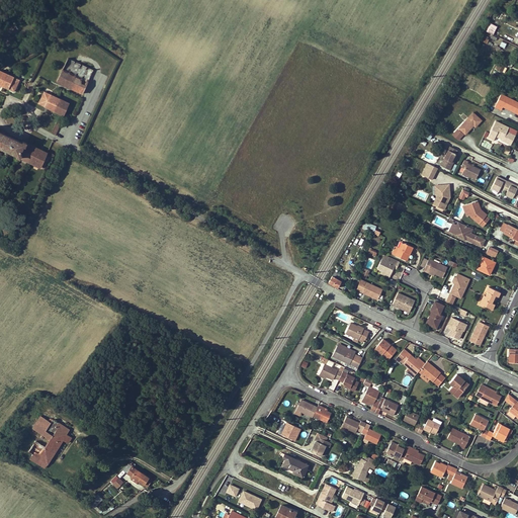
[(68,58),(57,81),(83,93),(93,71),(68,58)]
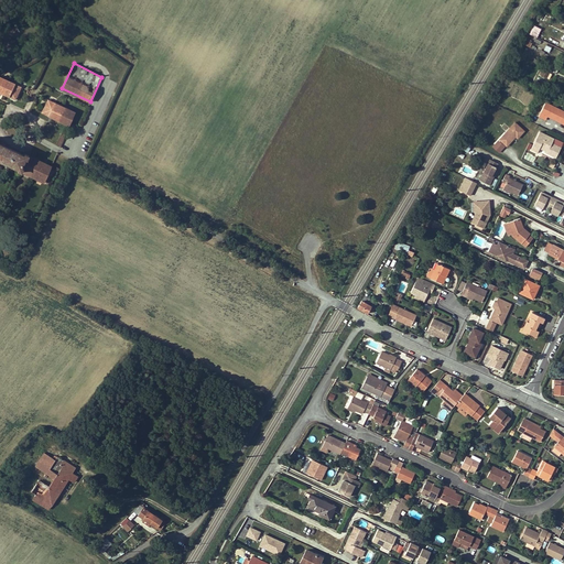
[(542,68),(540,75),(546,77),(550,72),(542,68)]
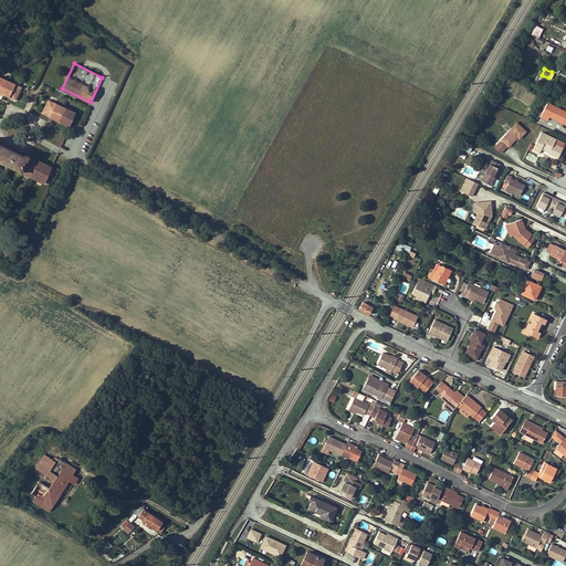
[(0,92),(16,100),(21,87),(0,76),(0,92)]
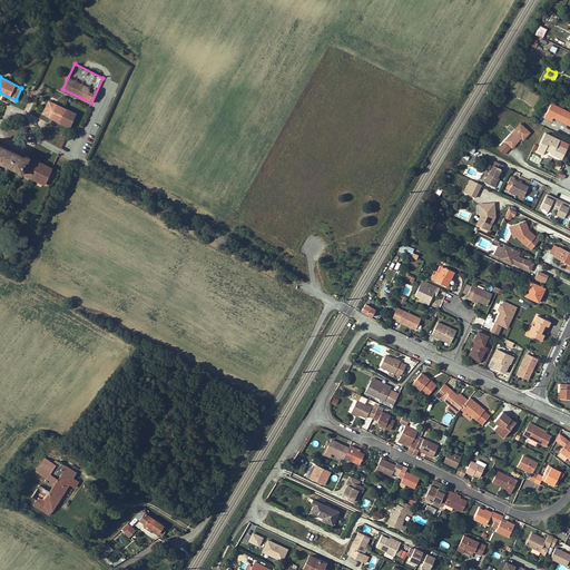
[(70,127),(76,114),(49,100),(42,114),(67,126),(70,127)]
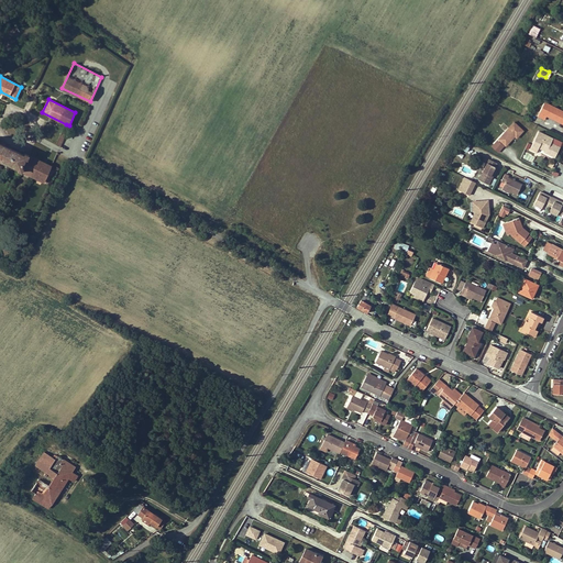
[(562,111),(544,102),(539,113),(538,117),(544,120),(547,116),(551,118),(552,116),(562,121),(562,111)]
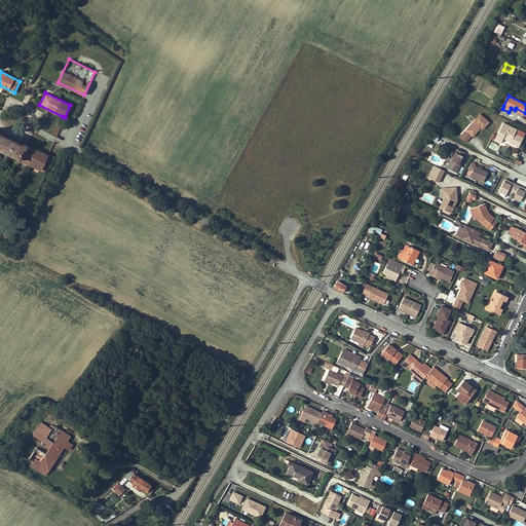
[(476,119),(472,123),(465,129),(473,137),(481,127),(483,128),(489,122),(481,114),(476,119)]
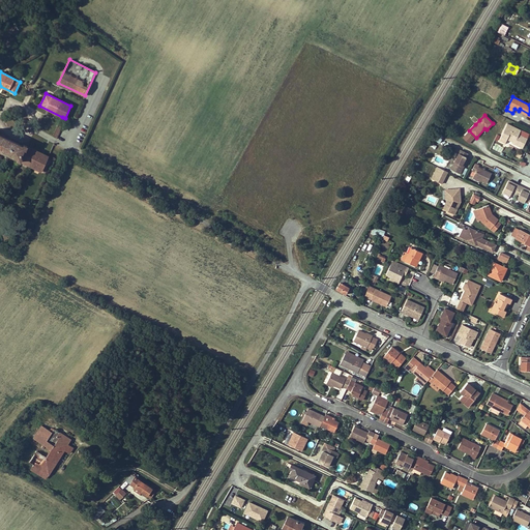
[(474,116),(470,119),(475,124),(479,120),(474,116)]
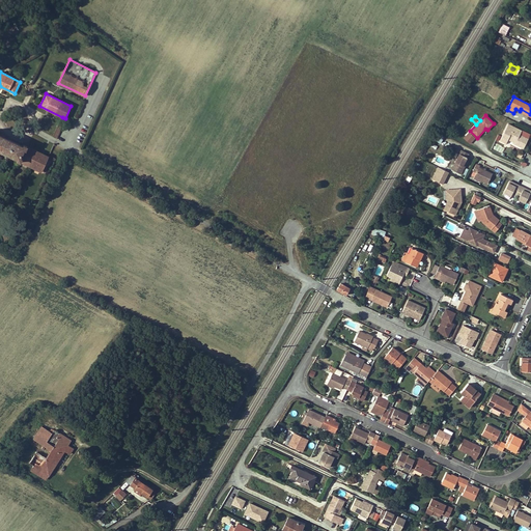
[(63,124),(59,122),(53,136),(57,138),(63,124)]
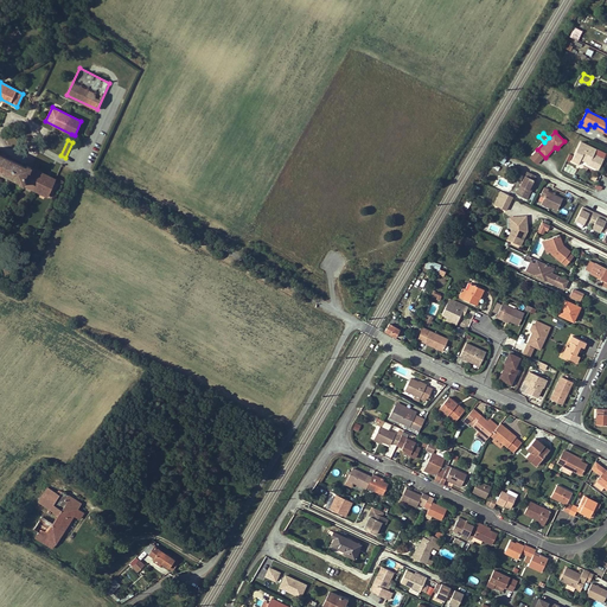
[(580,141),(570,160),(577,164),(580,159),(588,163),(588,165),(598,170),(604,159),(593,154),(595,148),(580,141)]
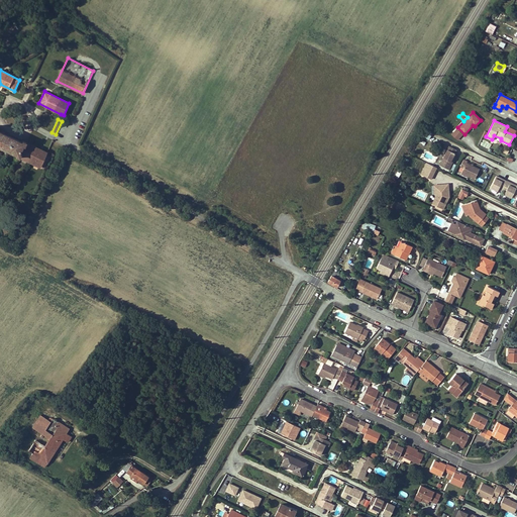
[(456,134),(450,129),(447,132),(453,137),(456,134)]
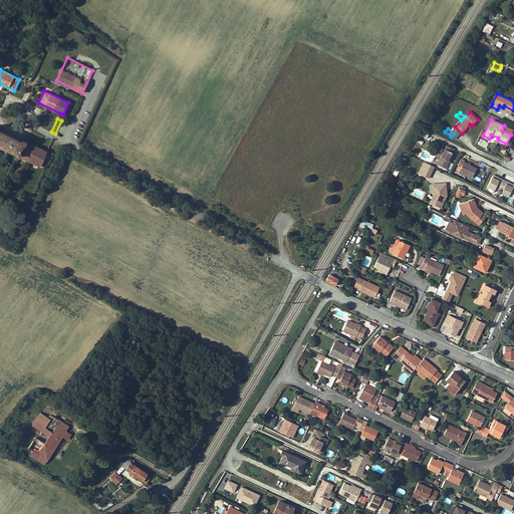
[(426,139),(430,132),(425,130),(422,137),(426,139)]
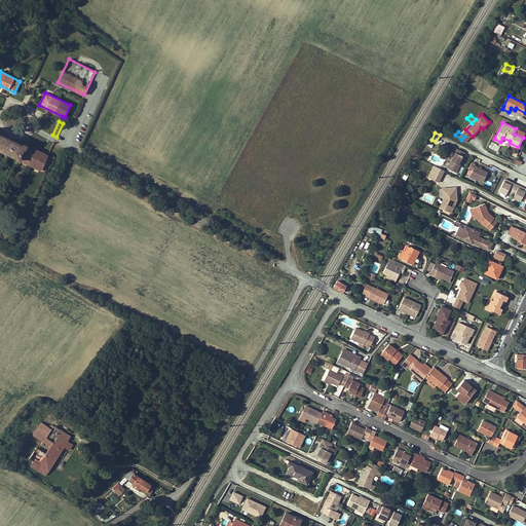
[(0,149),(17,157),(16,159),(41,171),(48,155),(24,143),(23,145),(0,134),(0,149)]
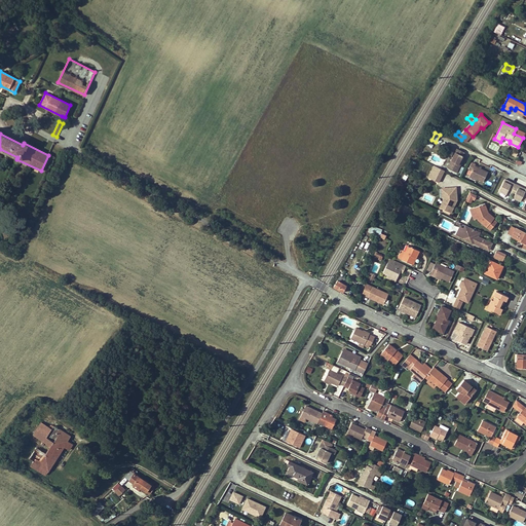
[(487,147),(496,152),(499,146),(490,141),(487,147)]
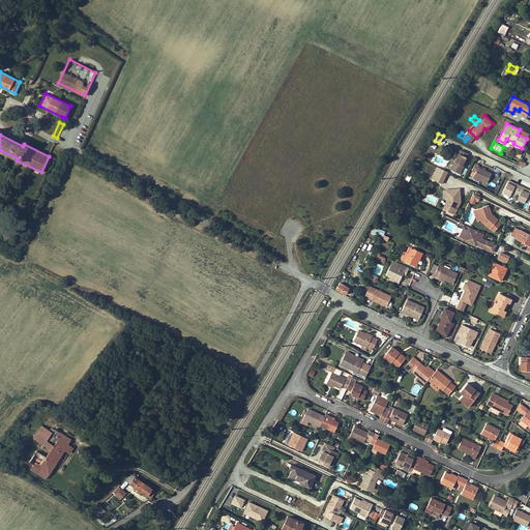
[(513,154),(519,157),(522,152),(517,149),(513,154)]
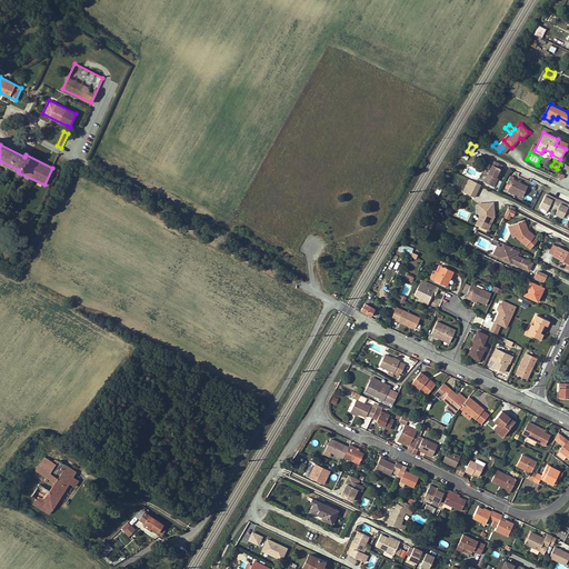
[(500,168),(492,165),(483,181),(493,186),(498,178),(496,178),(500,168)]
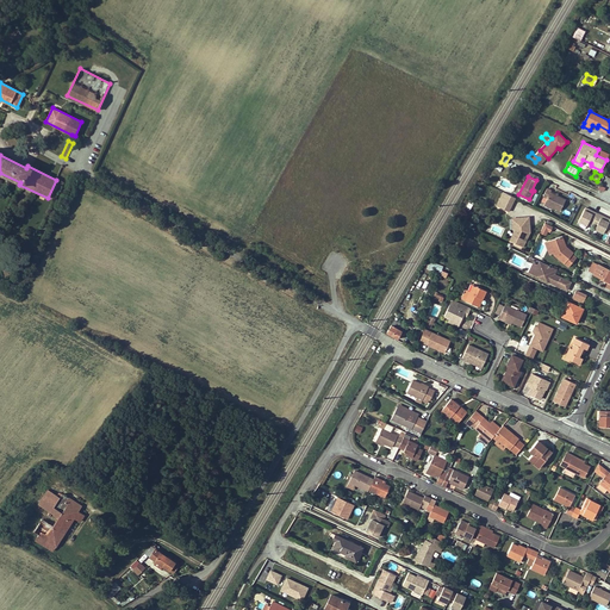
[(553,206),(561,210),(566,199),(551,192),(552,190),(548,187),(543,195),(548,197),(546,201),(553,206)]
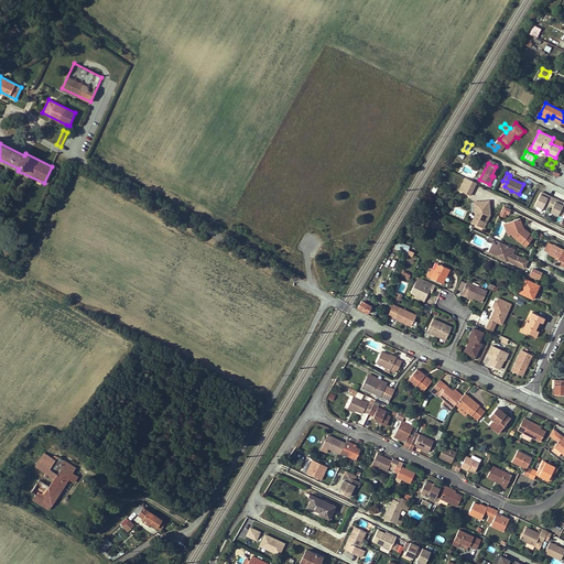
[(477,182),(465,176),(459,188),(470,195),(477,182)]
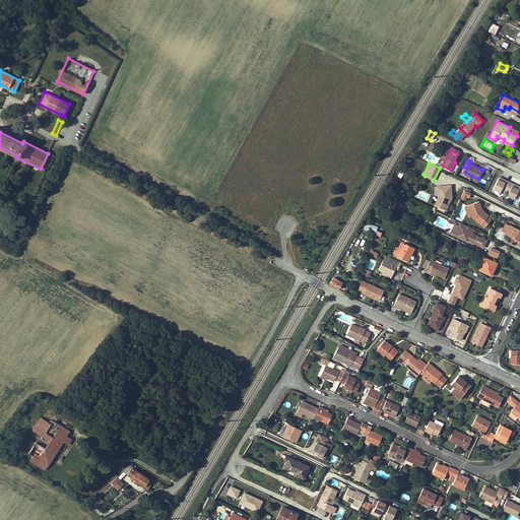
[(510,182),(506,180),(505,183),(498,180),(494,189),(501,192),(501,190),(502,188),(506,190),(510,182)]
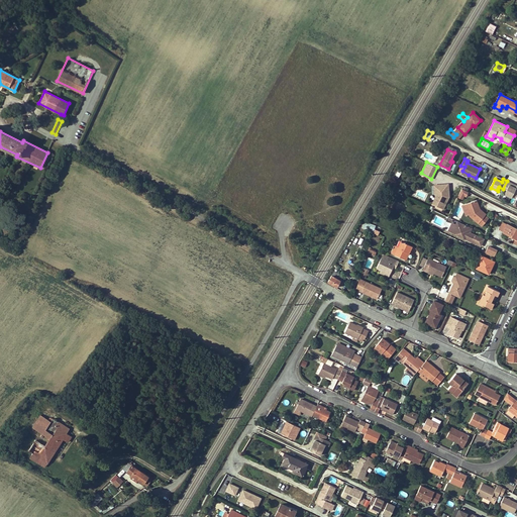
[(512,198),(516,189),(509,186),(511,183),(507,181),(503,189),(506,191),(506,193),(505,194),(512,198)]
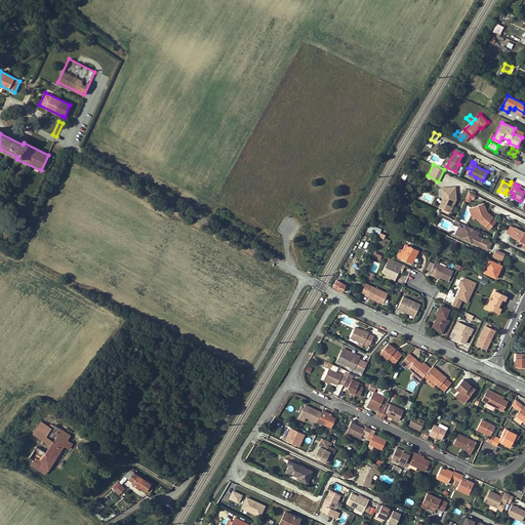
[(447,190),(456,191),(457,187),(444,186),(443,197),(445,197),(446,197),(447,190)]
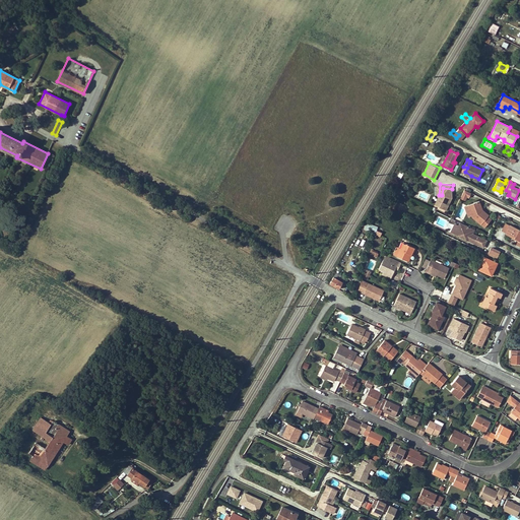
[(442,197),(438,206),(446,210),(452,197),(452,193),(452,189),(443,188),(442,195),(442,197)]
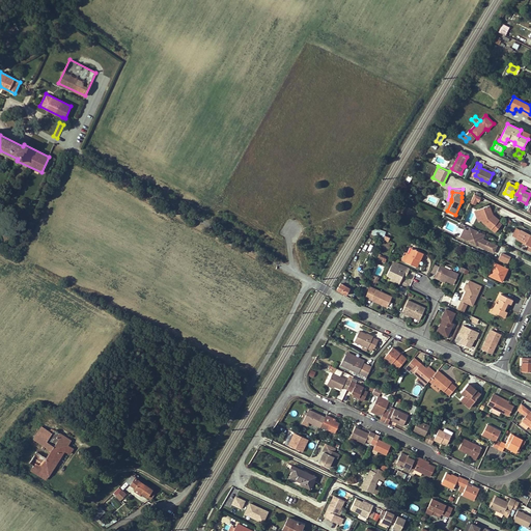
[(474,193),(471,200),(475,202),(476,200),(479,201),(481,197),(474,193)]
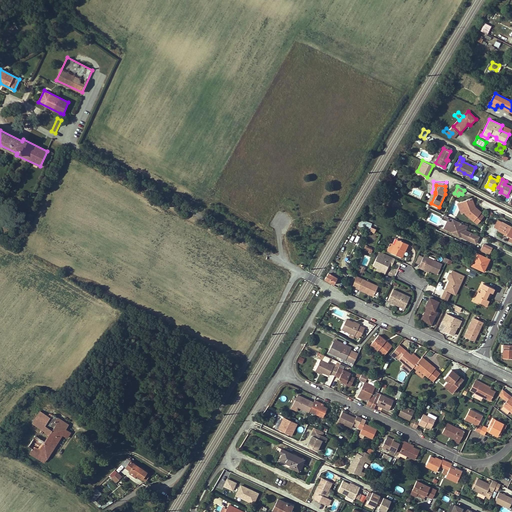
[(477,207),(473,197),(462,201),(466,212),(466,214),(478,223),(484,215),(481,213),(482,211),(477,207)]
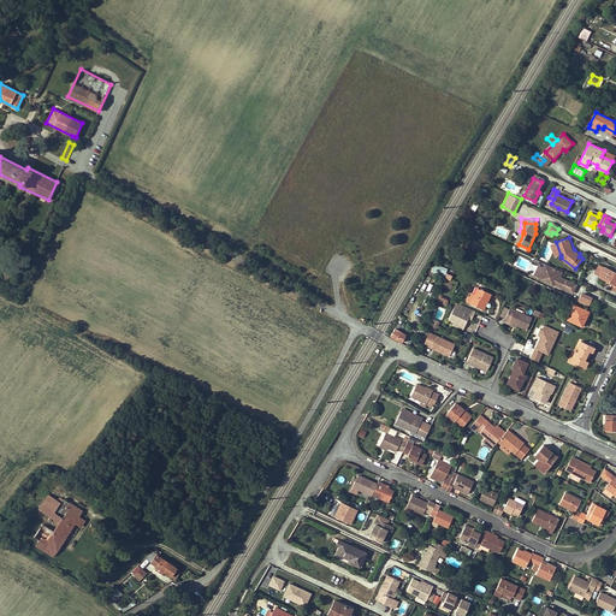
[(534,274),(543,279),(546,278),(550,279),(551,283),(556,285),(557,283),(563,285),(561,288),(573,292),(576,285),(560,277),(562,272),(545,264),(544,268),(539,266),(534,274)]
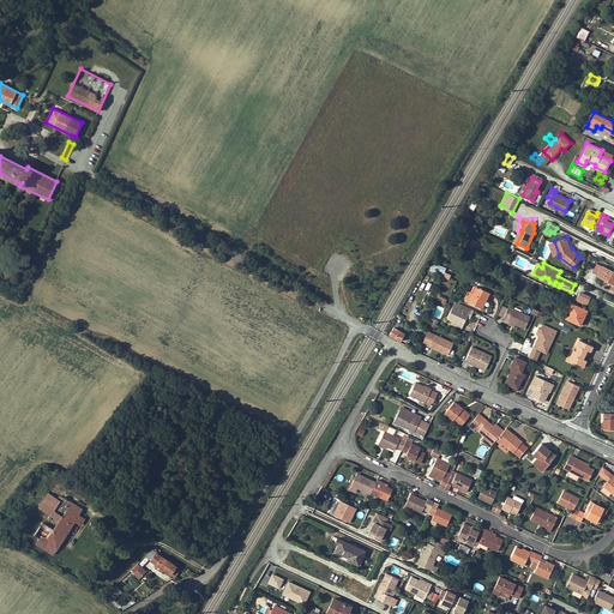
[(443,276),(445,266),(437,264),(434,274),(443,276)]
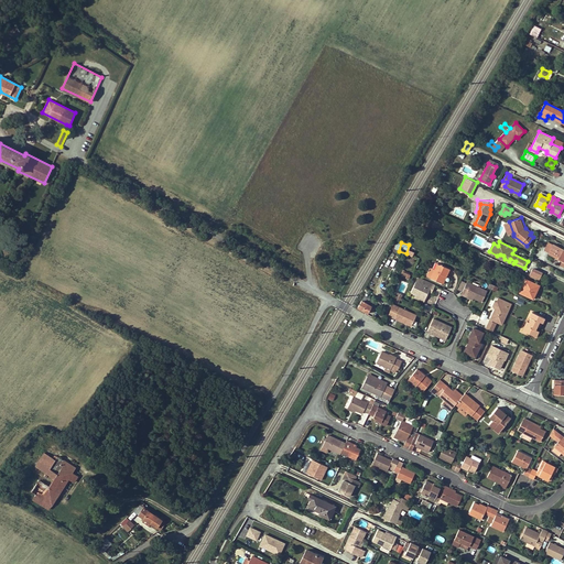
[(557,258),(557,259),(563,262),(563,249),(554,245),(550,253),(555,257),(557,258)]
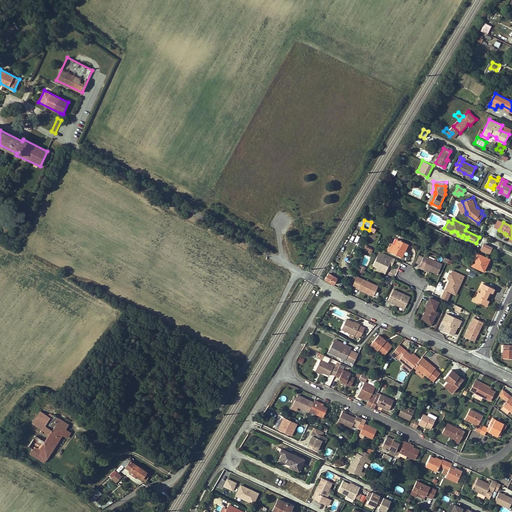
[(408,244),(397,239),(391,253),(400,257),(403,250),(405,251),(408,244)]
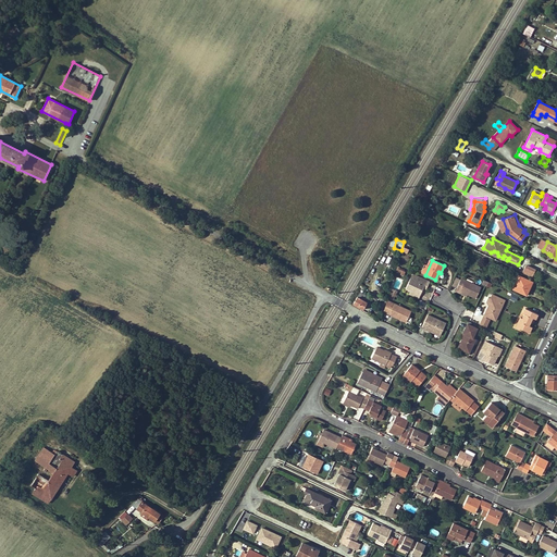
[(532,276),(535,268),(524,263),(521,273),(532,276)]
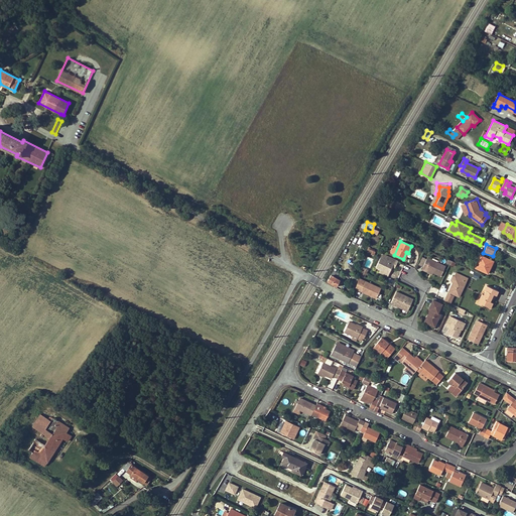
[(366,253),(373,256),(375,251),(369,248),(366,253)]
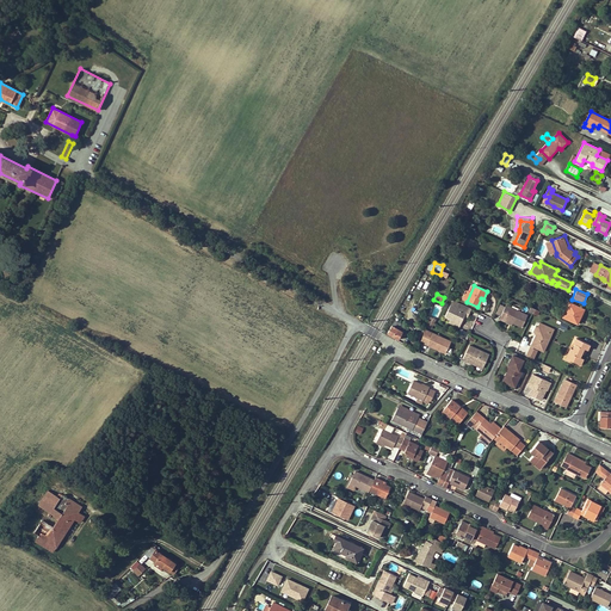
[(451,304),(445,316),(450,319),(461,325),(467,313),(469,314),(471,309),(460,303),(457,308),(451,304)]
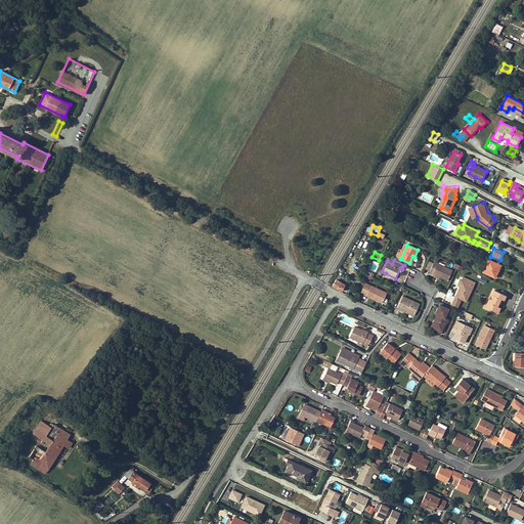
[(494,277),(497,270),(498,271),(501,265),(488,260),(483,271),(494,277)]
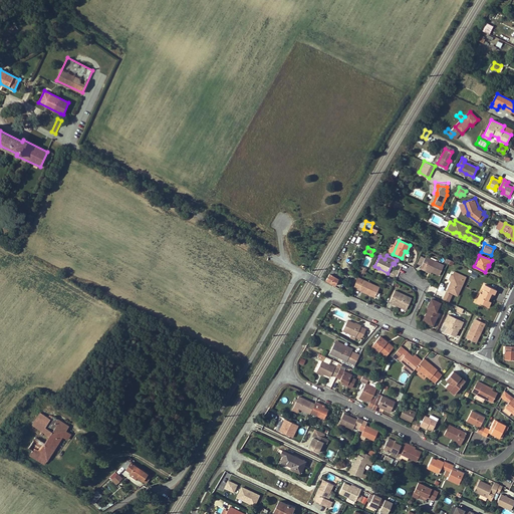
[(432,271),(439,275),(444,265),(426,257),(421,268),(425,270),(425,268),(432,271)]
